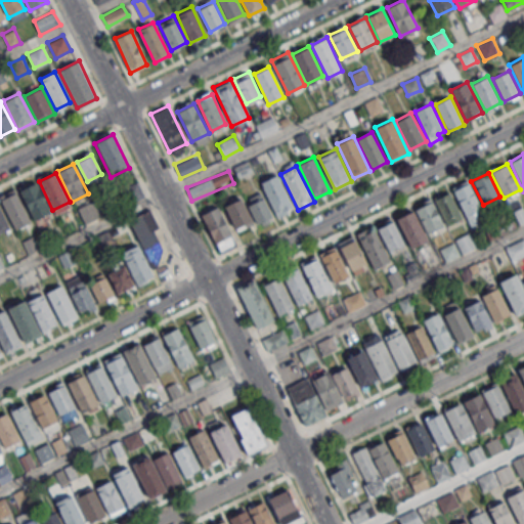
[(277,219),(294,211),(276,176),(260,183),(277,219)]
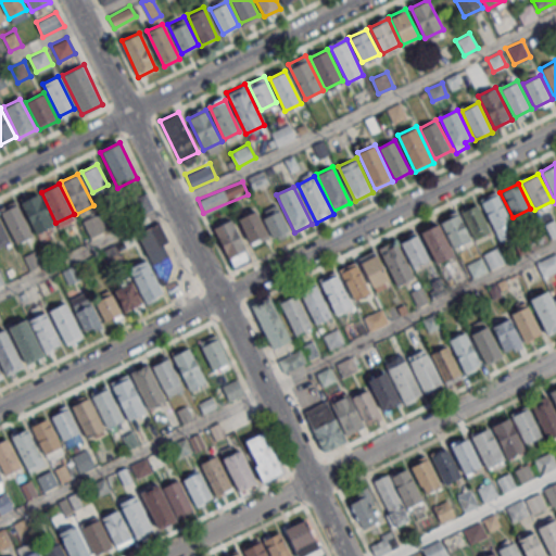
[(480,199),(495,192),(508,218),(492,226),(480,199)]
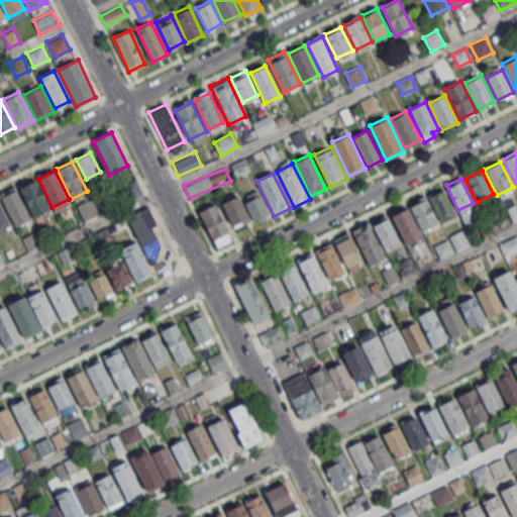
[(33,216),(49,208),(34,180),(18,187),(33,216)]
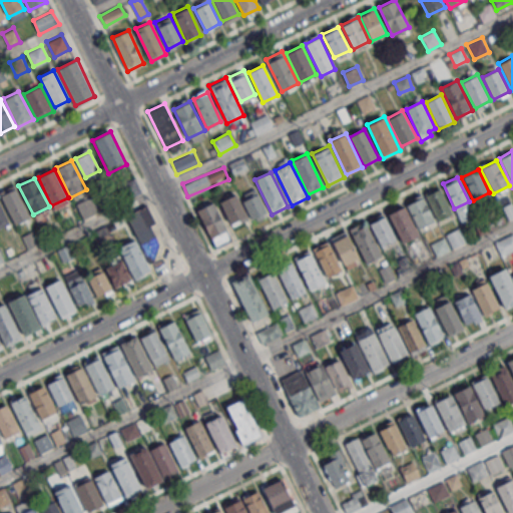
[(0,195),(14,224),(30,216),(15,187),(0,195)]
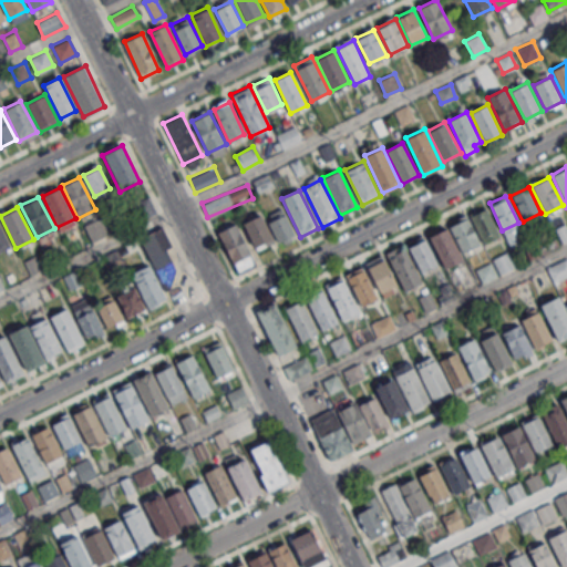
[(470,216),(486,207),(501,234),(484,243),(470,216)]
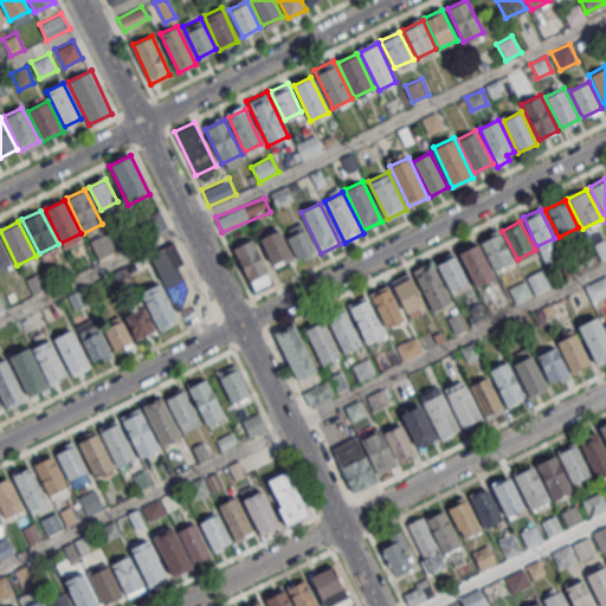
[(297,258),(315,250),(301,223),(284,231),(297,258)]
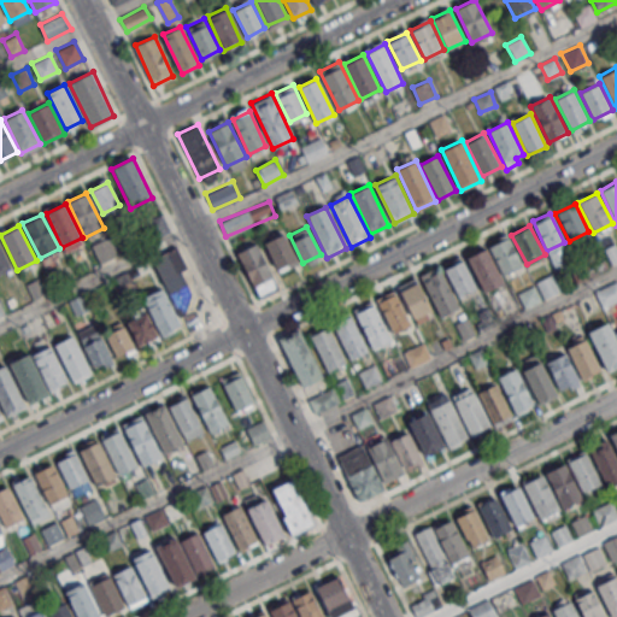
[(277,269),(297,259),(282,228),(262,236),(277,269)]
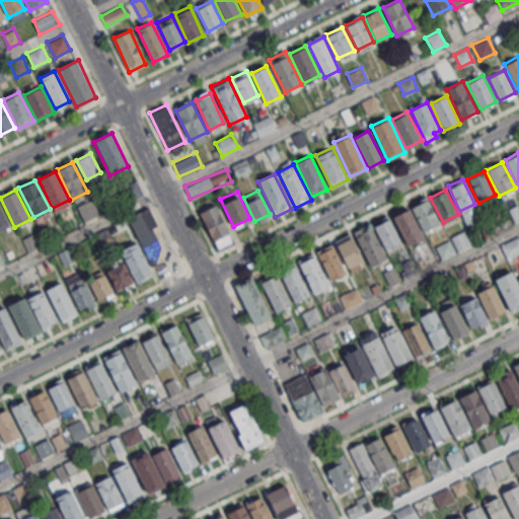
[(411,208),(428,199),(439,221),(423,230),(411,208)]
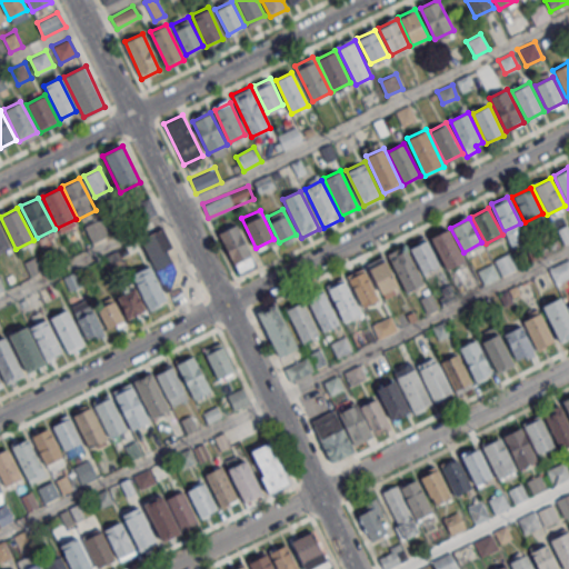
[(90,241),(108,237),(103,220),(86,226),(90,241)]
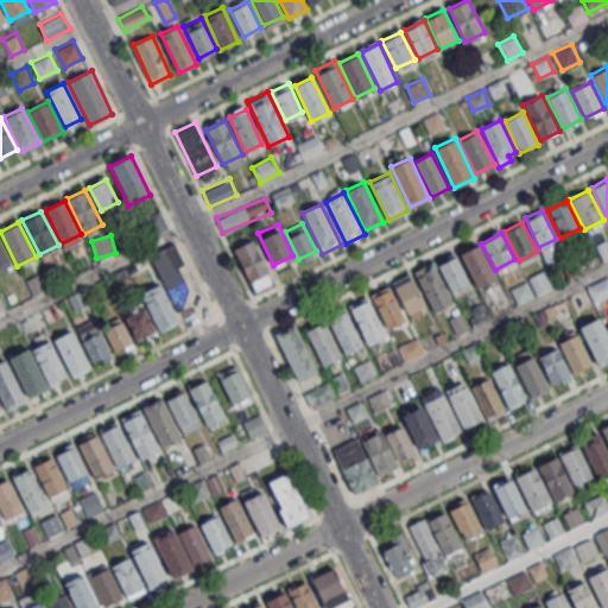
[(251,282),(270,272),(253,238),(233,247),(251,282)]
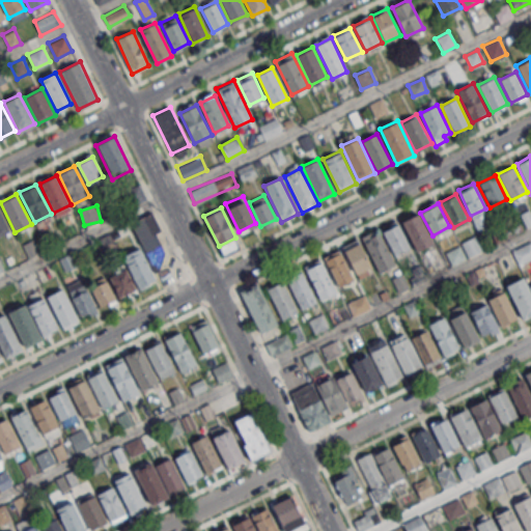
[(0,236),(10,232),(0,208),(0,236)]
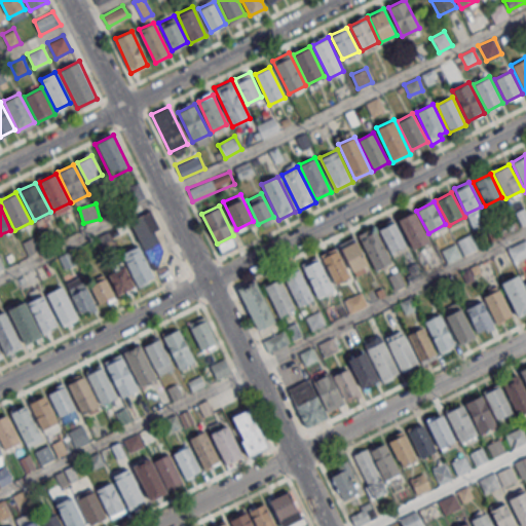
[(163,250),(153,231),(159,228),(150,211),(129,221),(152,268),(158,265),(163,250)]
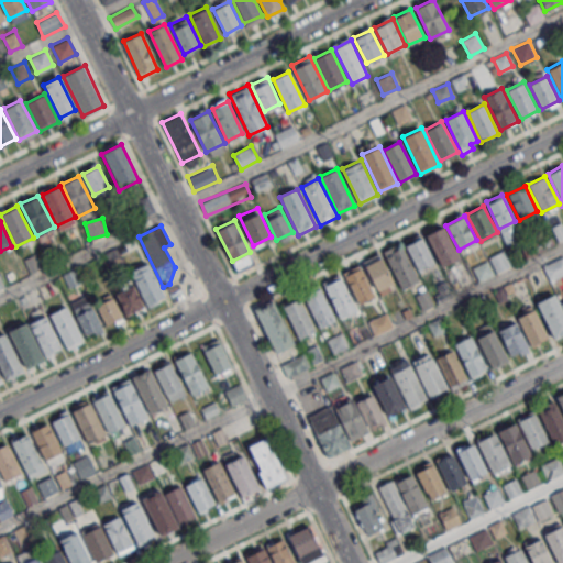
[(426,234),(443,227),(459,257),(441,266),(426,234)]
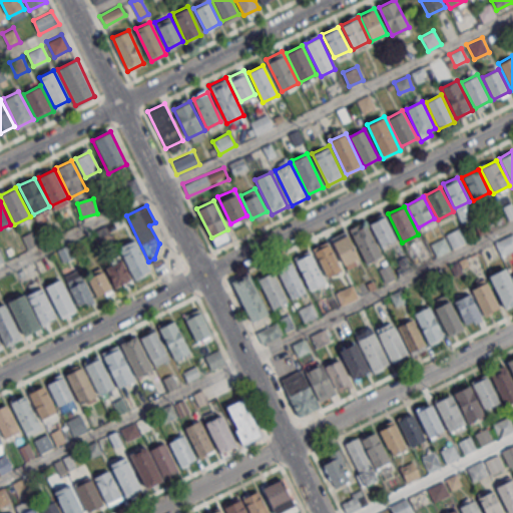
[(384,215),(395,237),(381,244),(370,222),(384,215)]
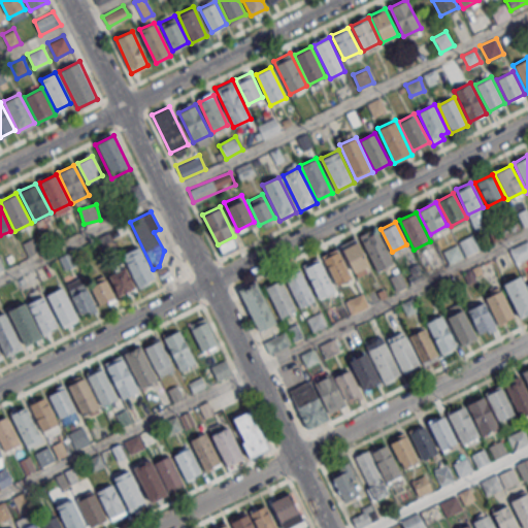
[(361,240),(377,232),(386,248),(393,262),(376,271),(361,240)]
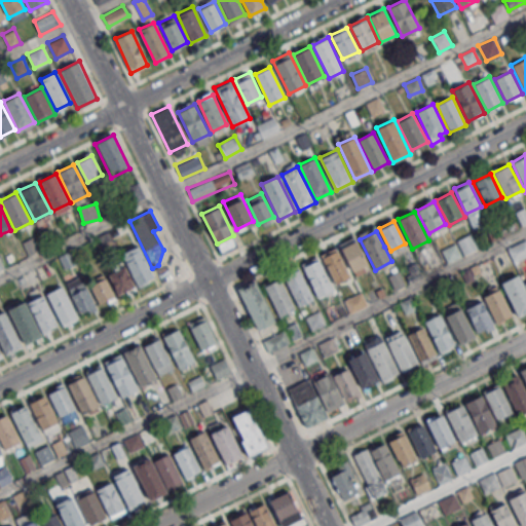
[(340,247),(355,239),(367,264),(361,267),(352,271),(340,247)]
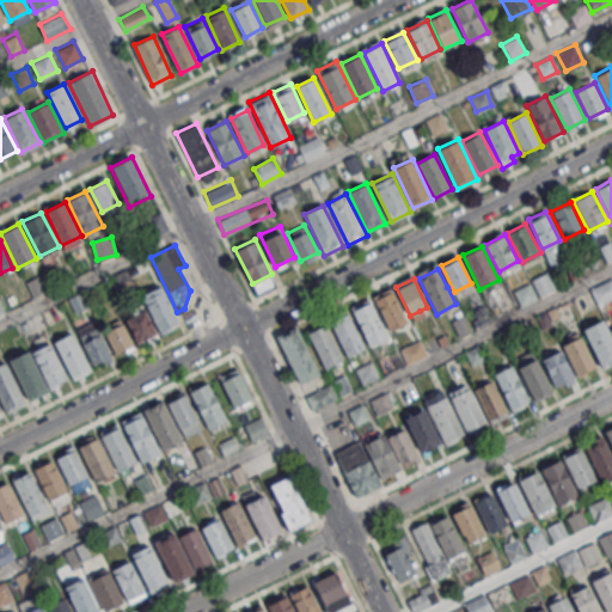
[(181,324),(161,285),(142,295),(160,334),(181,324)]
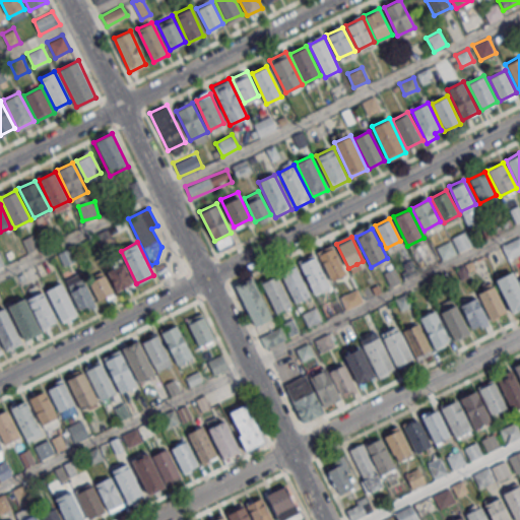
[(317,253),(331,246),(345,273),(330,280),(317,253)]
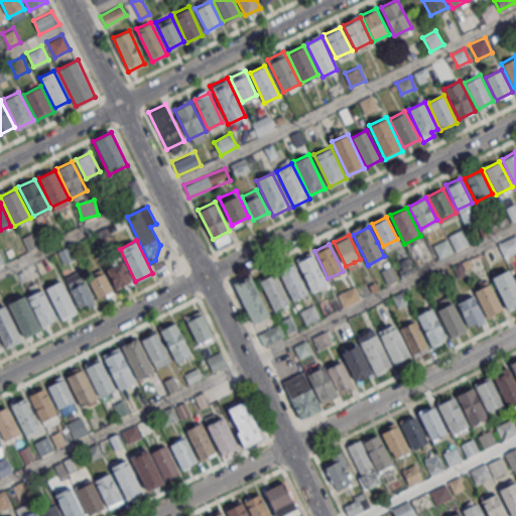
[(439,250),(442,255),(450,251),(447,245),(439,250)]
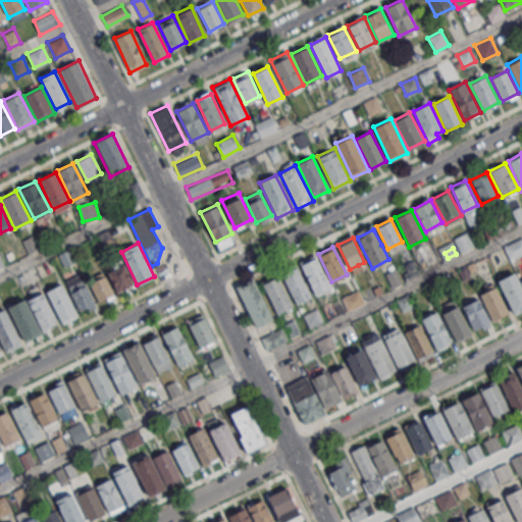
[(301,265),(316,258),(330,289),(315,296),(301,265)]
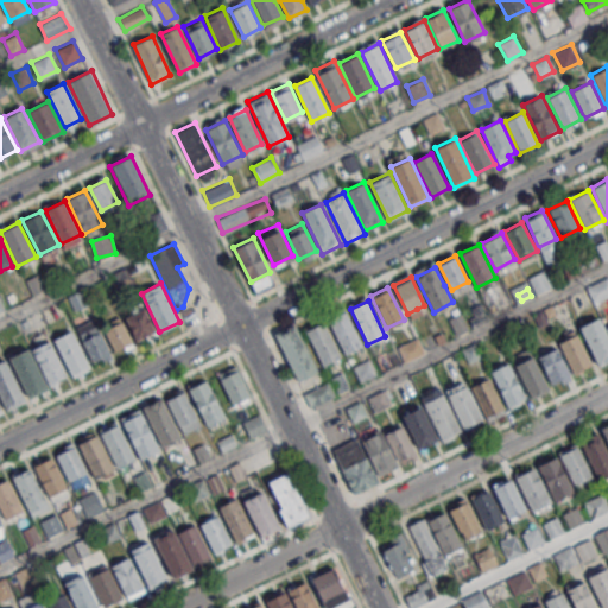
[(145,306),(125,317),(137,341),(157,330),(145,306)]
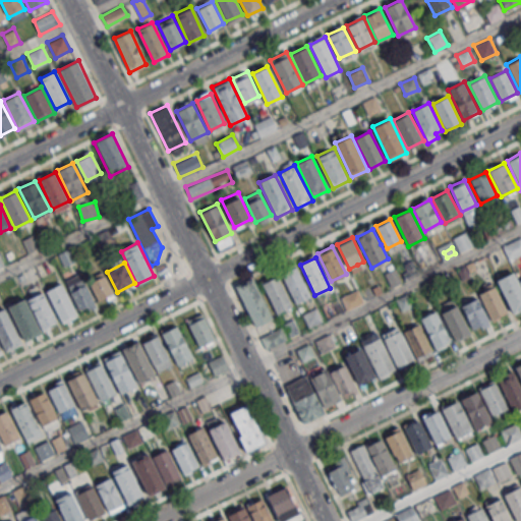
[(280,275),(294,267),(309,296),(296,303),(280,275)]
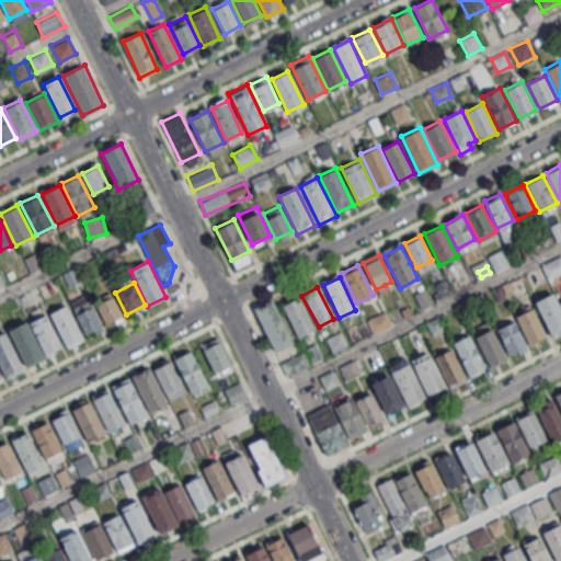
[(551,338),(560,332),(560,308),(553,292),(534,301),(551,338)]
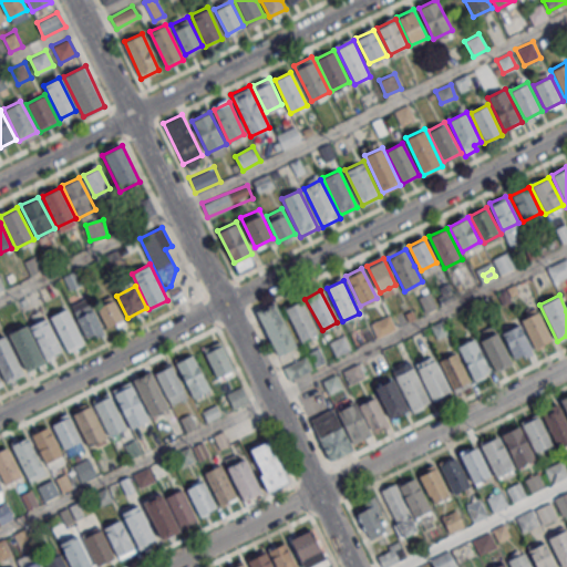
[(421,302),(426,311),(435,307),(431,297),(421,302)]
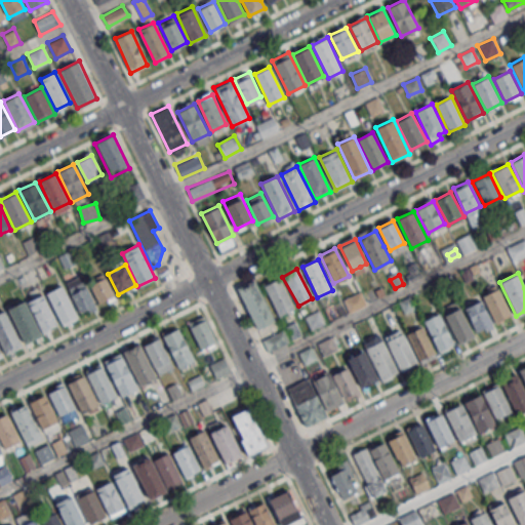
[(89,284),(99,304),(116,295),(106,276),(89,284)]
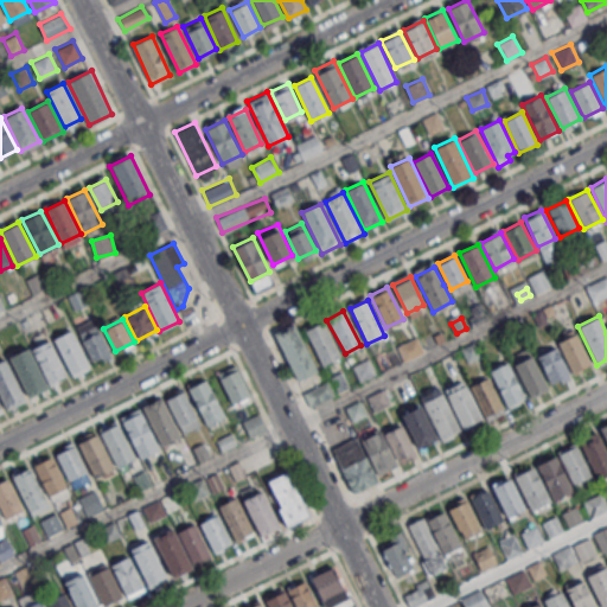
[(304,331),(323,321),(339,357),(321,365),(304,331)]
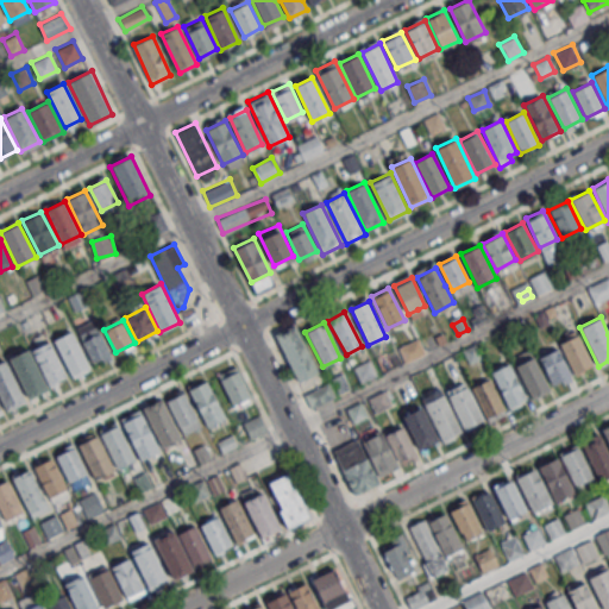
[(275,334),(294,325),(316,372),(297,382),(275,334)]
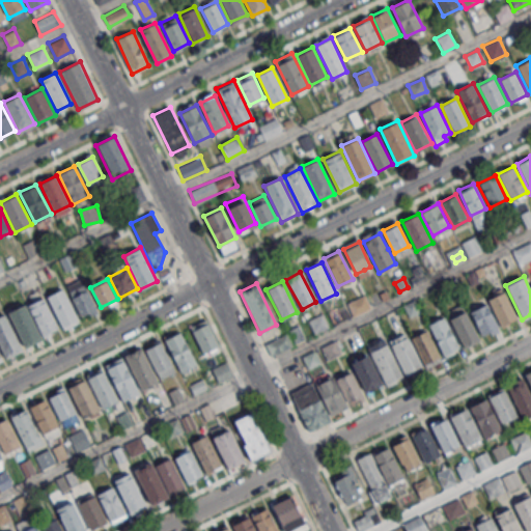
[(62,327),(79,319),(63,287),(47,295),(62,327)]
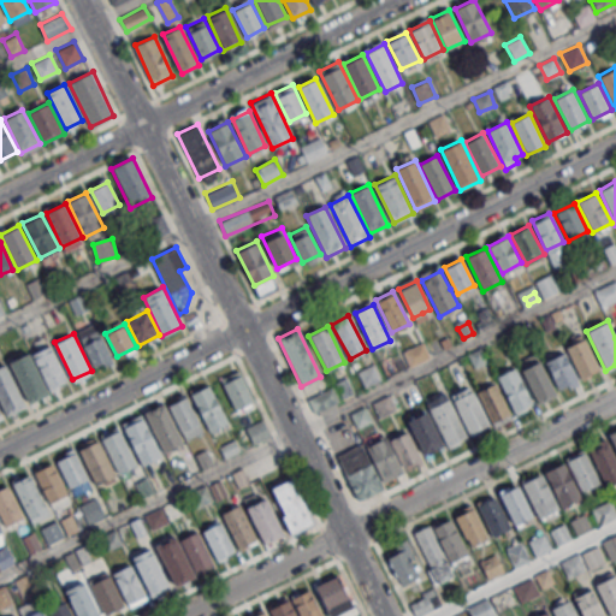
[(93,367),(113,359),(102,335),(83,344),(93,367)]
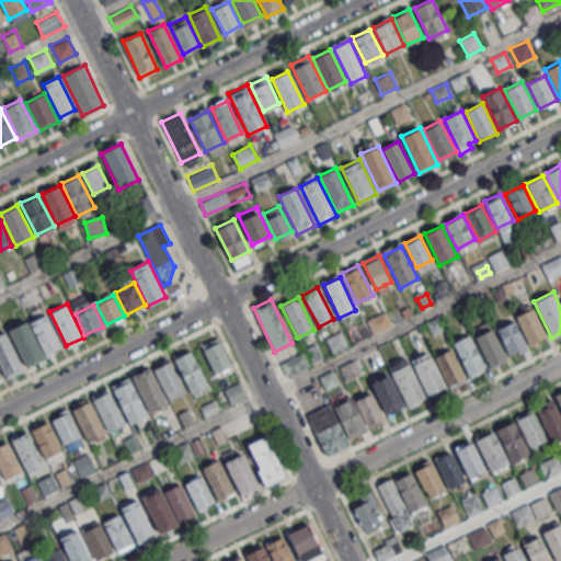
[(529,345),(547,336),(531,306),(514,315),(529,345)]
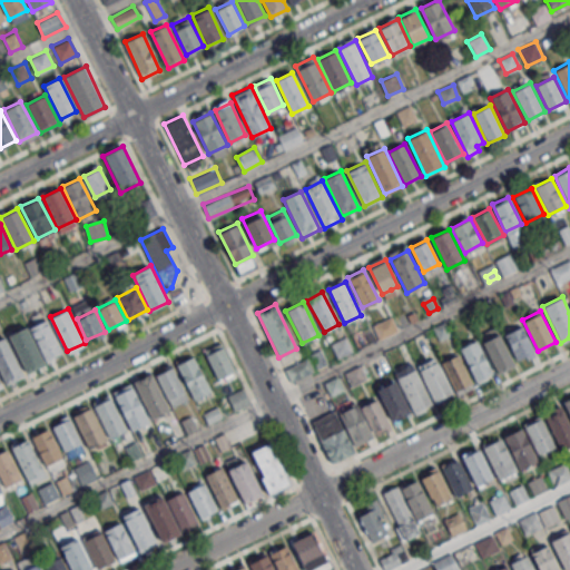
[(397,330),(392,316),(373,326),(380,340),(397,330)]
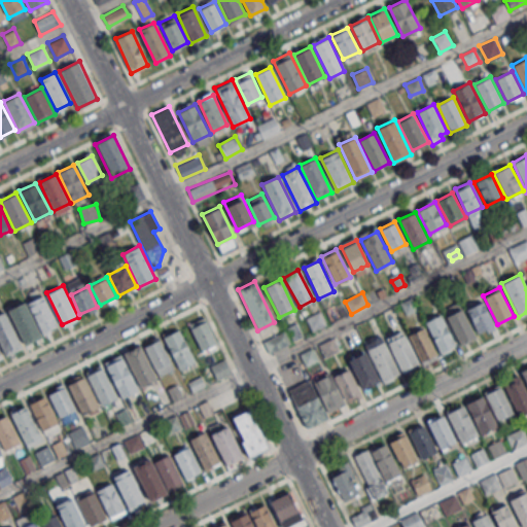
[(58,324),(42,294),(28,302),(42,331),(58,324)]
